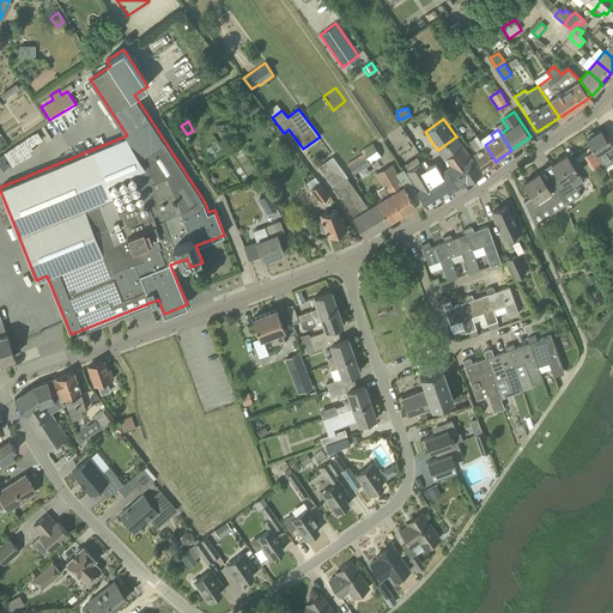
[(587,138),(604,169),(612,163),(612,145),(608,135),(605,138),(600,129),(594,133),(593,131),(587,135),(588,137),(587,138)]
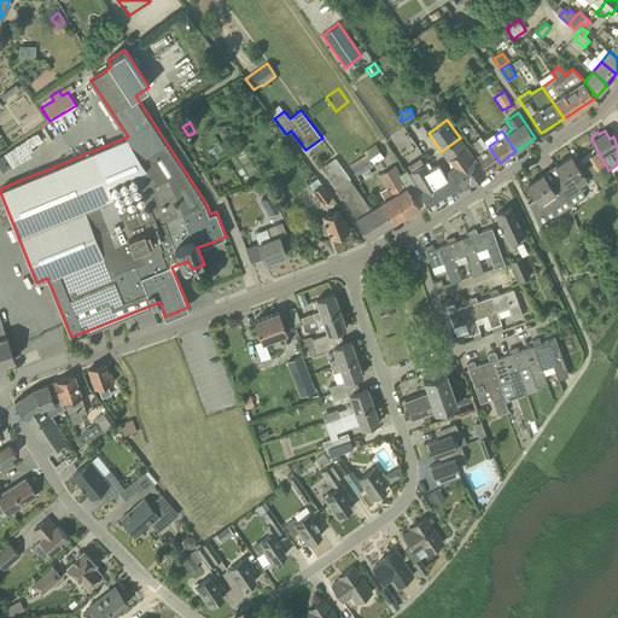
[(484,141),(481,136),(477,138),(478,139),(473,143),(481,153),(478,156),(488,172),(500,163),(489,146),(484,141)]
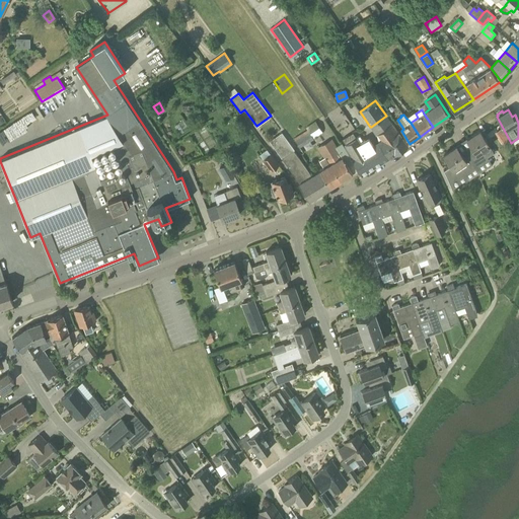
[(409,145),(386,116),(371,127),(370,127),(376,135),(379,132),(383,138),(378,142),(383,150),(389,158),(394,154),(409,145)]
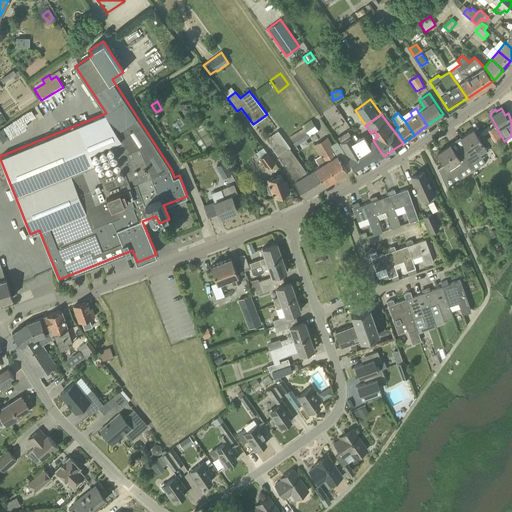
[(309,137),(318,130),(311,119),(302,126),(303,128),(309,137)]
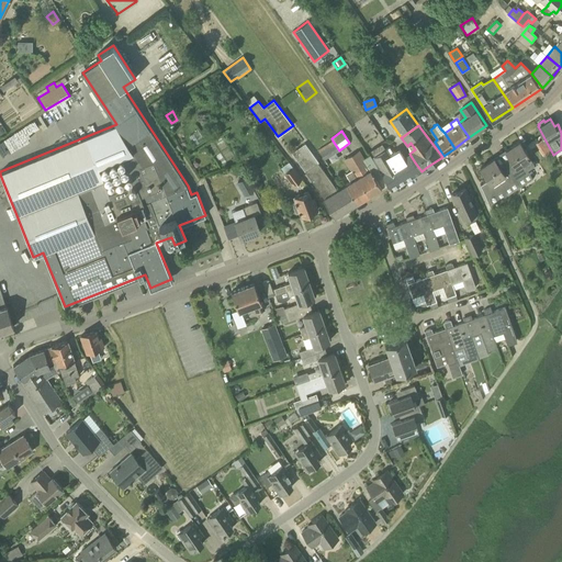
[(325,159),(339,150),(333,141),(318,150),(325,159)]
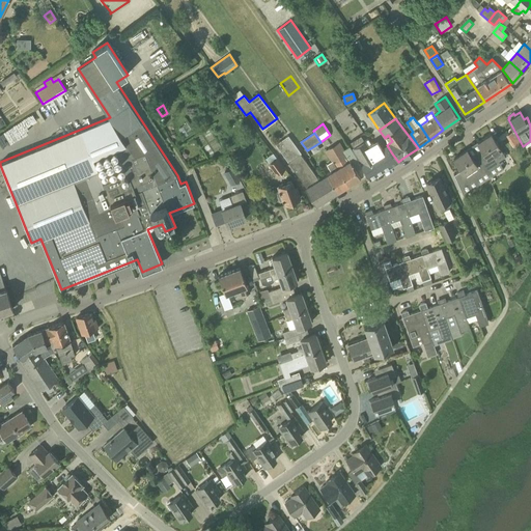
[(505,157),(491,134),(477,142),(483,151),(478,155),(486,169),(492,176),(492,175),(487,168),(495,163),(493,159),(495,157),(497,159),(503,154),(505,157)]
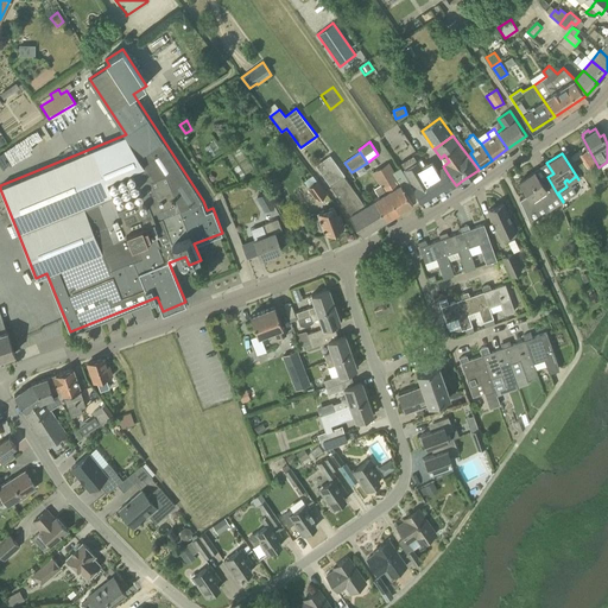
[(366,206),(344,176),(346,175),(330,154),(316,165),(352,214),(349,215),(361,234),(386,219),(374,201),(366,206)]
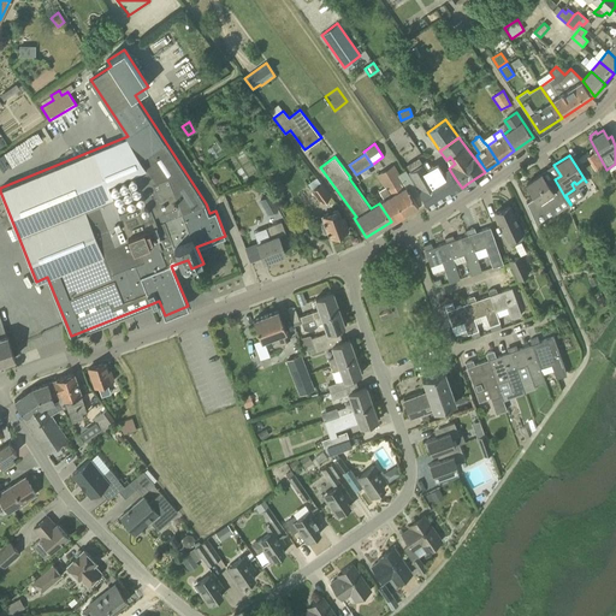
[(425,201),(430,208),(455,191),(462,188),(455,178),(449,169),(442,172),(437,164),(431,167),(427,163),(408,173),(406,170),(415,185),(418,188),(425,201)]
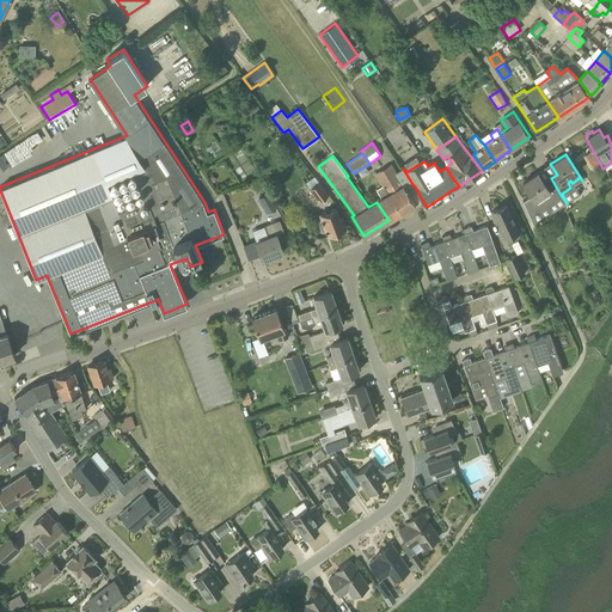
[(396,173),(391,165),(383,171),(391,187),(395,184),(397,189),(390,194),(402,213),(422,200),(415,187),(412,184),(403,169),(396,173)]
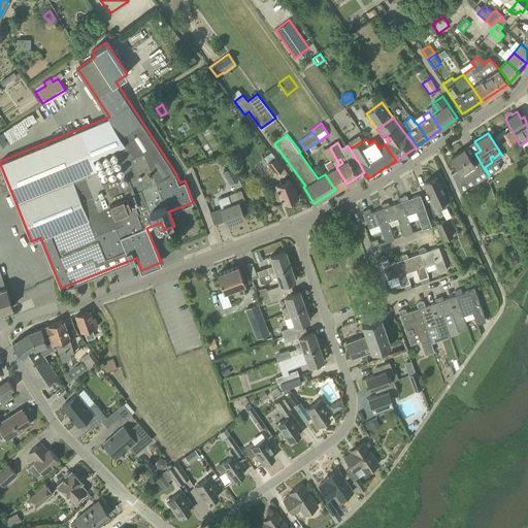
[(337,161),(330,147),(324,151),(330,161),(325,164),(330,171),(325,174),(335,190),(347,184),(336,167),(342,163),(340,159),(337,161)]
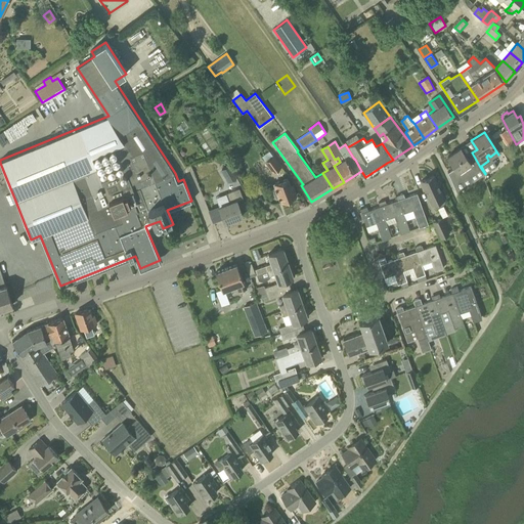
[(466,156),(461,147),(447,157),(454,167),(447,172),(457,193),(454,186),(471,175),(470,174),(480,167),(472,153),(466,156)]
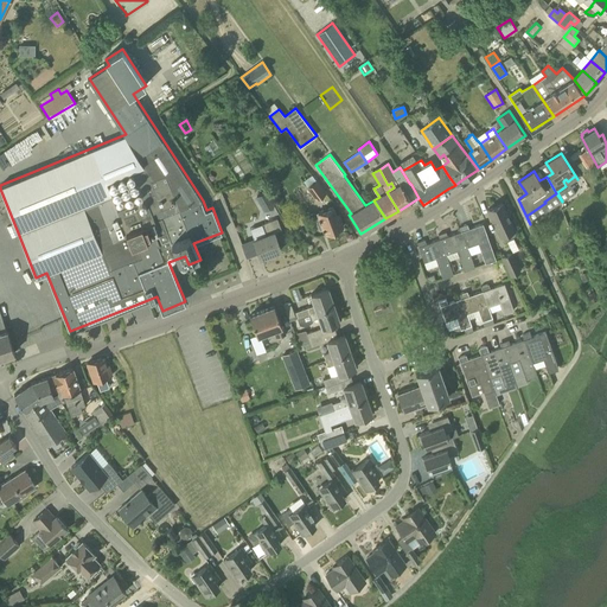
[(317,200),(326,192),(317,180),(307,187),(317,200)]
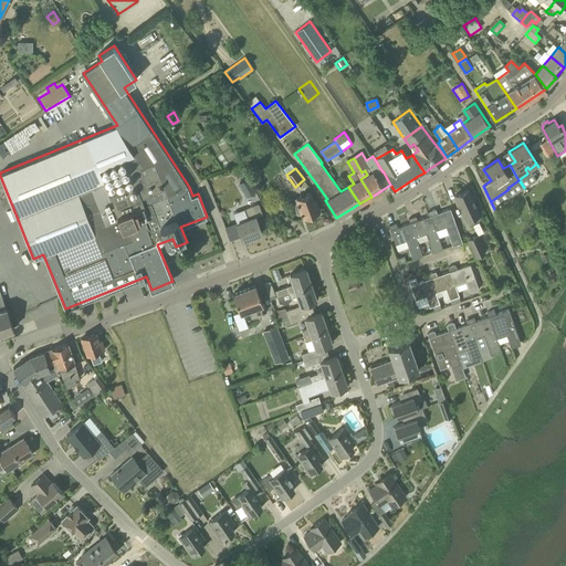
[(248,177),(238,184),(245,197),(255,191),(248,177)]
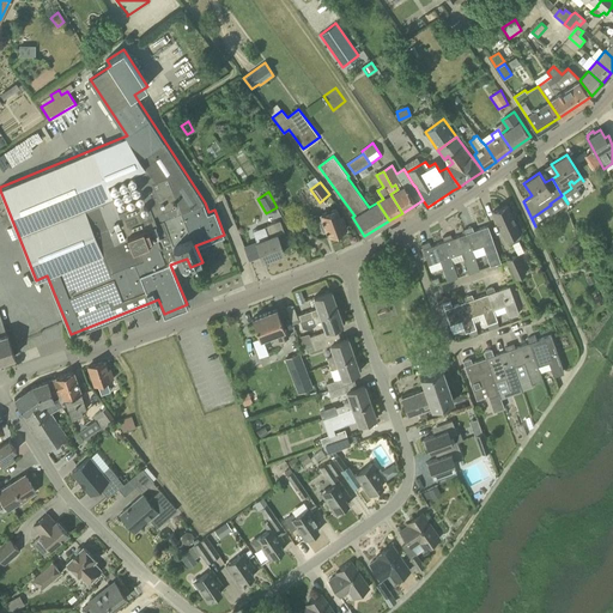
[(517,240),(519,237),(520,235),(519,232),(520,232),(507,205),(493,211),(505,238),(507,238),(508,241),(510,242),(513,242),(517,240)]
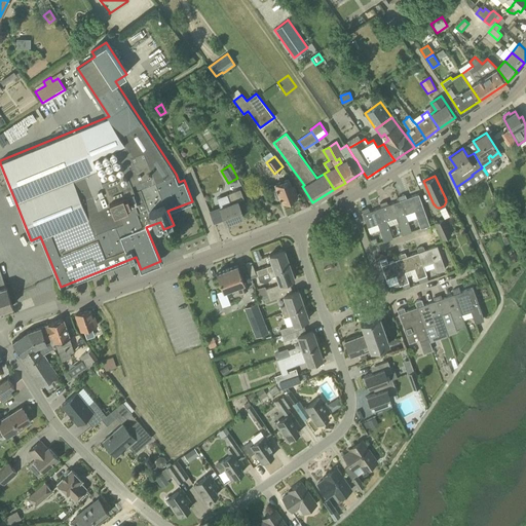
[(292,188),(289,179),(275,184),(276,188),(273,189),(277,199),(280,198),(282,202),(298,196),(294,187),(292,188)]
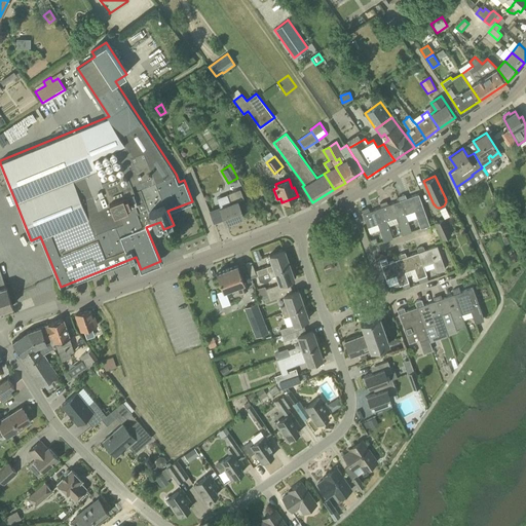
[(220,208),(226,223),(243,217),(237,201),(243,199),(240,189),(217,198),(221,208),(220,208)]
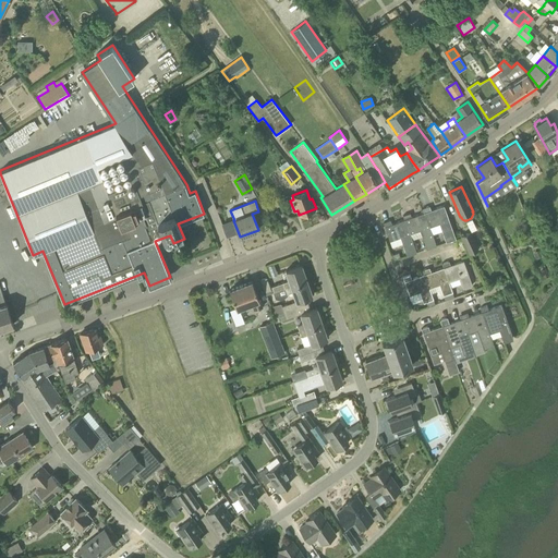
[(456,239),(444,205),(431,210),(429,206),(423,208),(424,213),(429,227),(432,234),(434,233),(431,227),(439,223),(446,242),(456,239)]
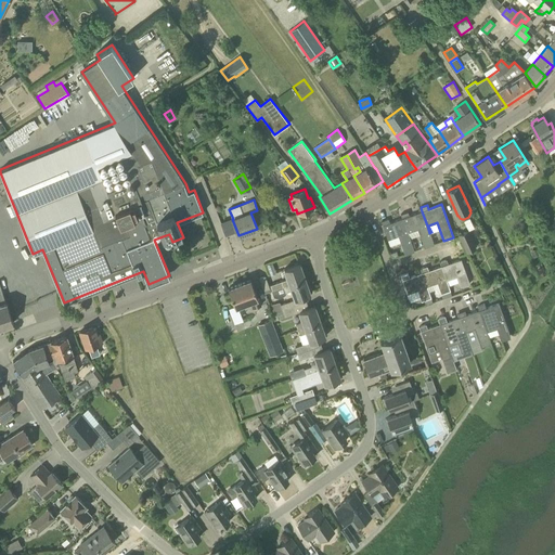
[(427,226),(422,211),(410,216),(408,211),(401,215),(402,218),(407,233),(410,239),(420,235),(425,248),(434,244),(429,233),(427,226)]
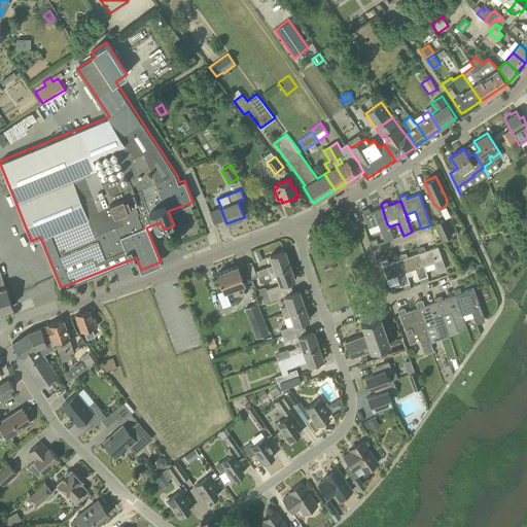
[(386,221),(382,207),(371,211),(369,208),(362,210),(369,227),(371,234),(381,231),(385,242),(393,239),(389,226),(386,221)]
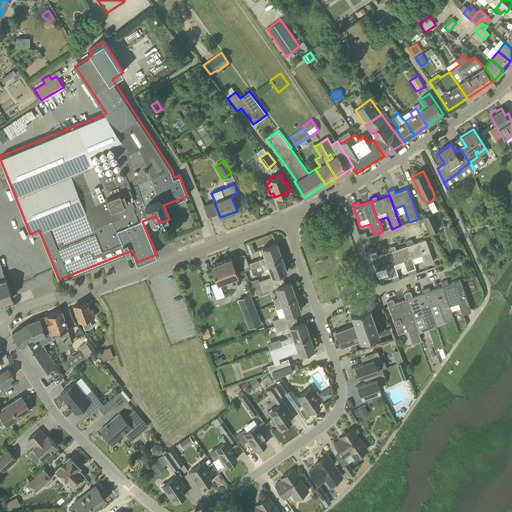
[(431,232),(438,228),(431,213),(424,216),(431,232)]
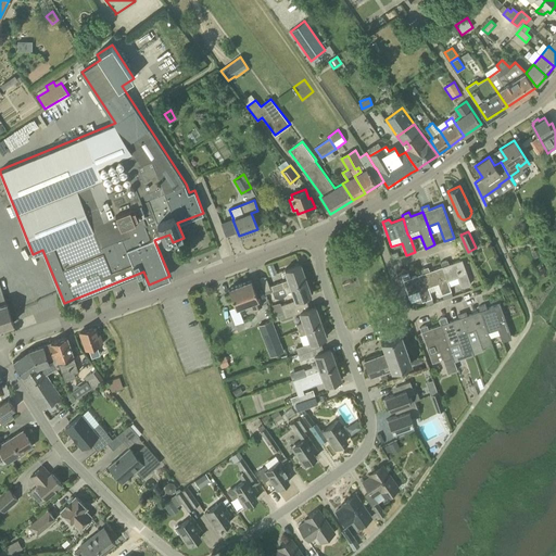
[(539,248),(531,251),(534,257),(541,254),(539,248)]
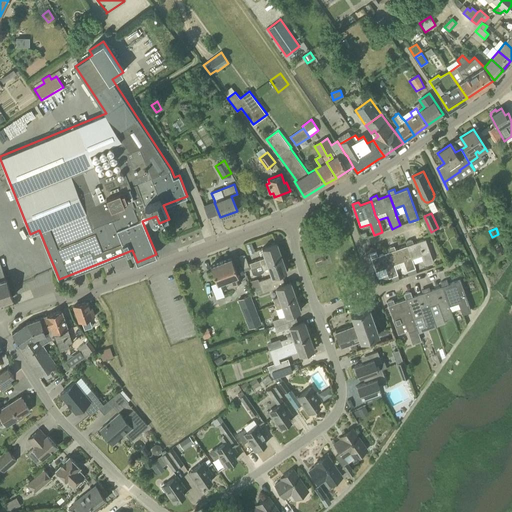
[(433,262),(425,239),(413,243),(412,239),(406,242),(407,245),(413,259),(421,256),(425,265),(433,262)]
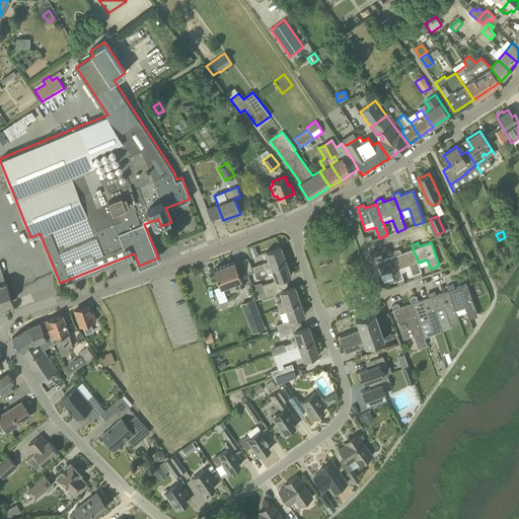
[(247,273),(285,260),(281,246),(266,251),(267,251),(266,252),(269,262),(251,267),(248,257),(242,260),(246,270),(247,273)]
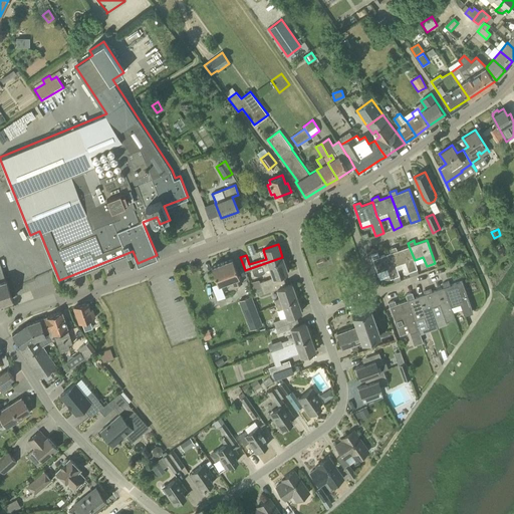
[(415,260),(409,246),(397,250),(396,247),(390,249),(391,253),(396,267),(405,263),(409,272),(411,276),(419,273),(417,269),(418,269),(415,260)]
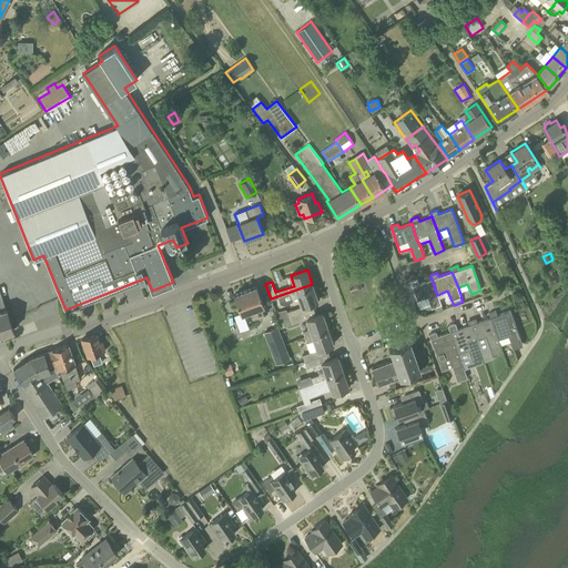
[(557,272),(550,275),(554,283),(560,280),(557,272)]
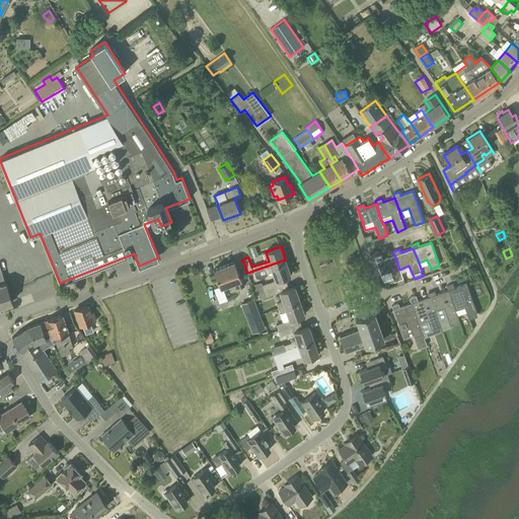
[(399,270),(394,255),(383,260),(381,255),(375,257),(382,279),(383,282),(393,279),(394,282),(395,281),(396,285),(404,282),(402,279),(403,278),(399,270)]
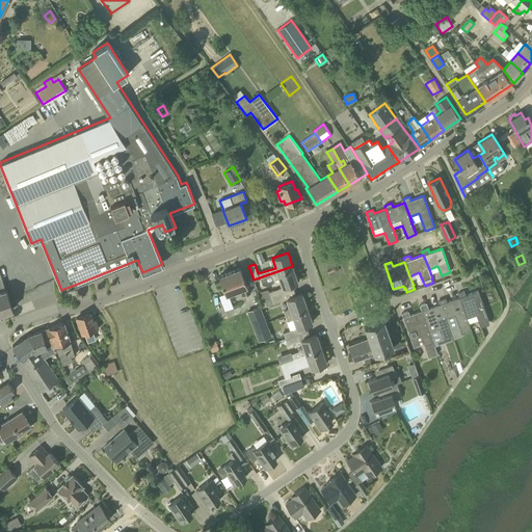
[(298,282),(292,266),(254,280),(254,281),(271,274),(273,281),(275,280),(276,282),(281,280),(283,286),(298,282)]
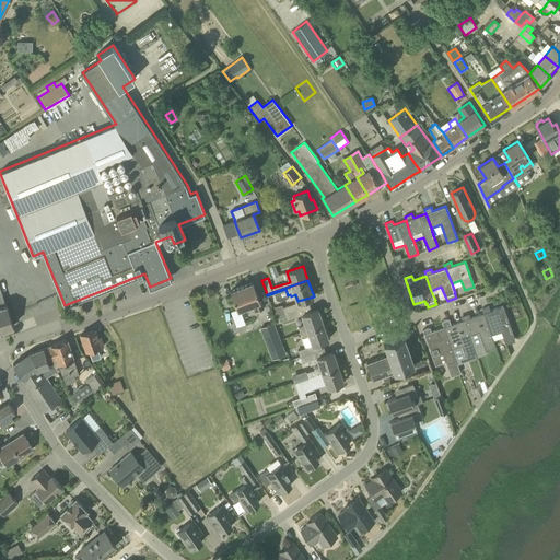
[(261,310),(264,308),(253,282),(231,291),(238,311),(253,305),(255,312),(256,312),(257,313),(261,312),(261,310)]
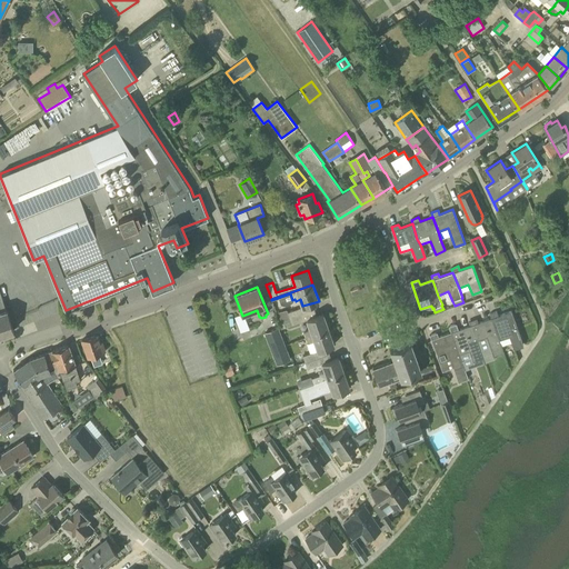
[(0,335),(13,330),(0,291),(0,335)]
